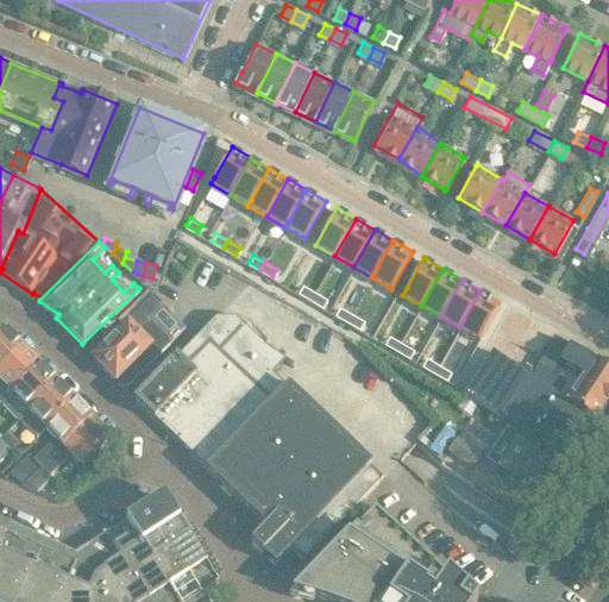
[(302,283),(297,292),(311,299),(315,290),(302,283)]
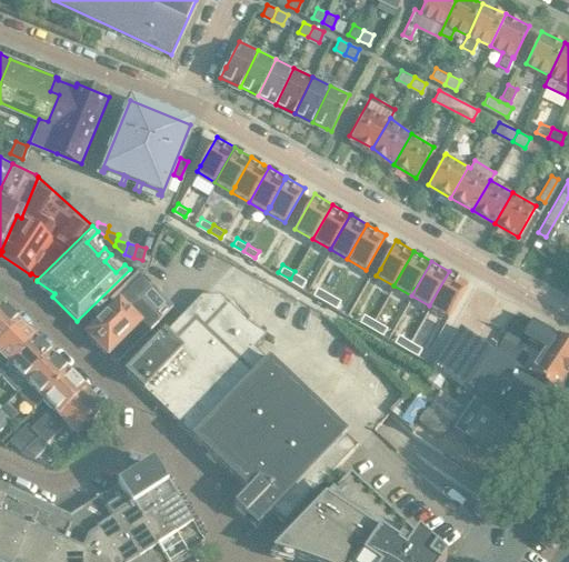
[(129,276),(109,295),(115,301),(117,298),(142,272),(138,268),(129,276)]
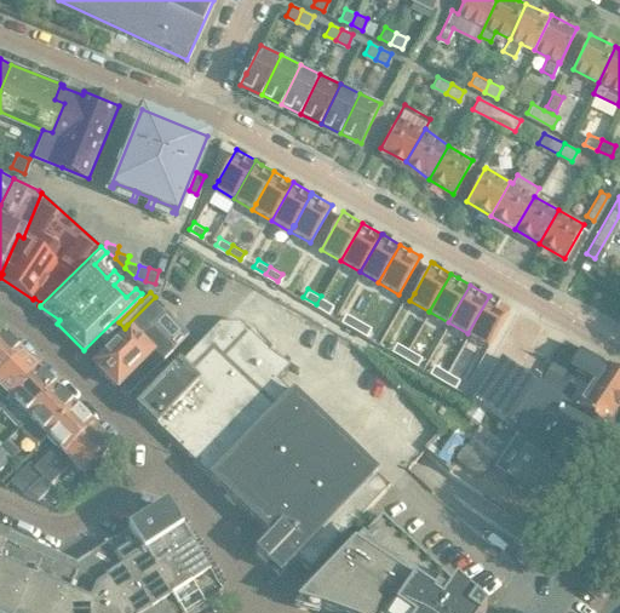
[(321,296),(316,304),(328,311),(333,303),(321,296)]
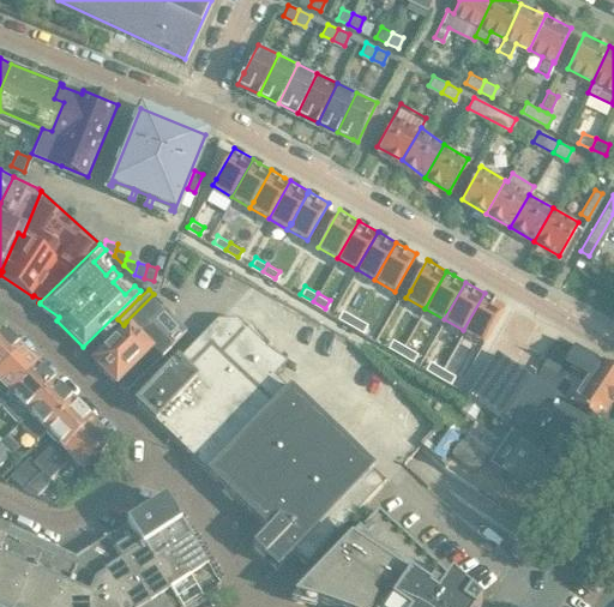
[(485,293),(463,330),(482,342),(486,336),(504,305),(485,293)]
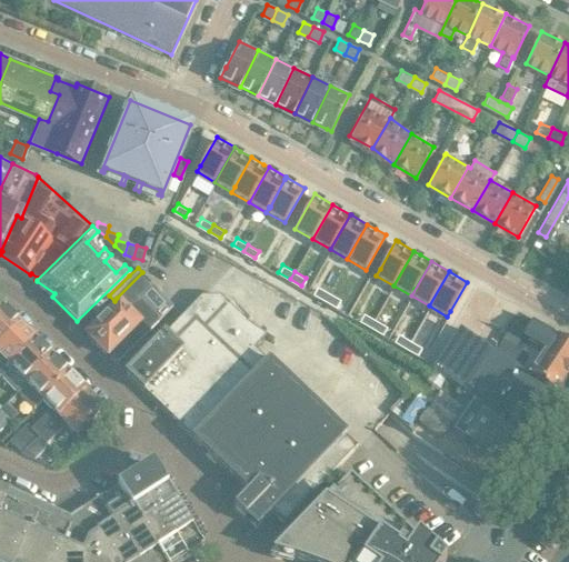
[(119,300),(87,331),(107,352),(108,351),(116,360),(173,303),(142,272),(117,298),(119,300)]
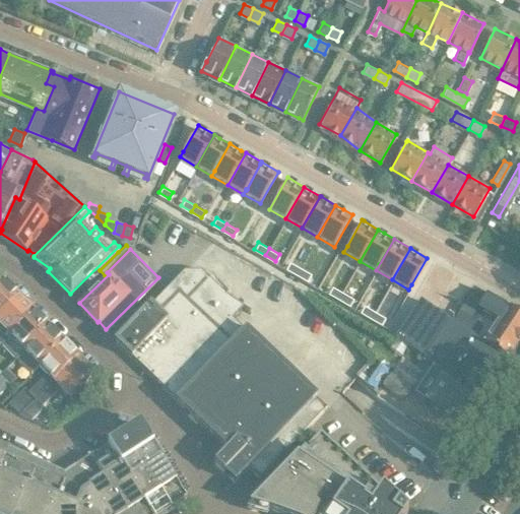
[(289,260),(285,267),(297,273),(301,266),(289,260)]
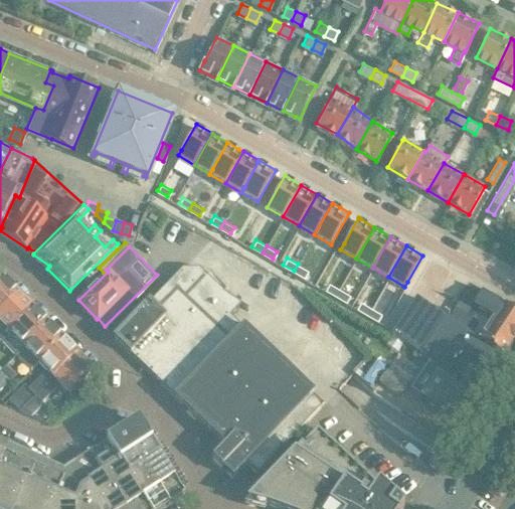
[(298,264),(294,271),(304,277),(308,270),(298,264)]
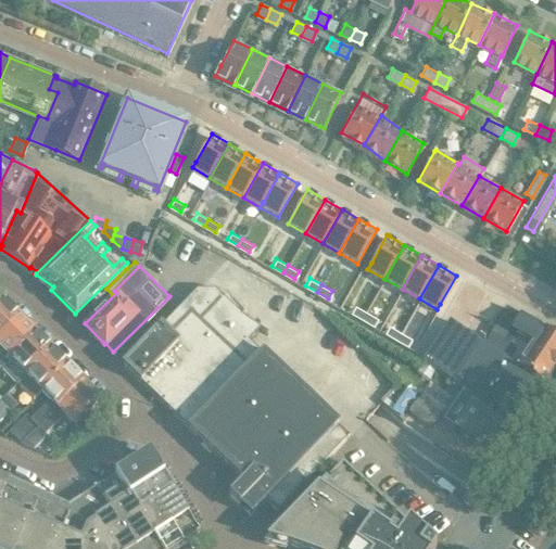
[(215,285),(197,285),(123,362),(243,476),(228,493),(239,502),(240,501),(251,512),(264,497),(276,508),(349,433),(248,336),(260,324),(241,310),(215,285)]
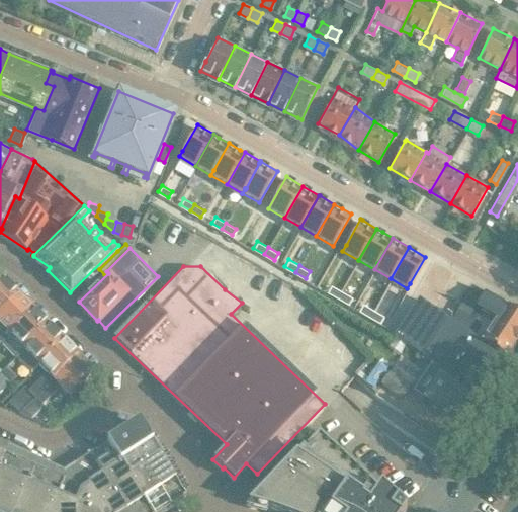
[(0,310),(17,293),(1,278),(0,279),(0,310)]
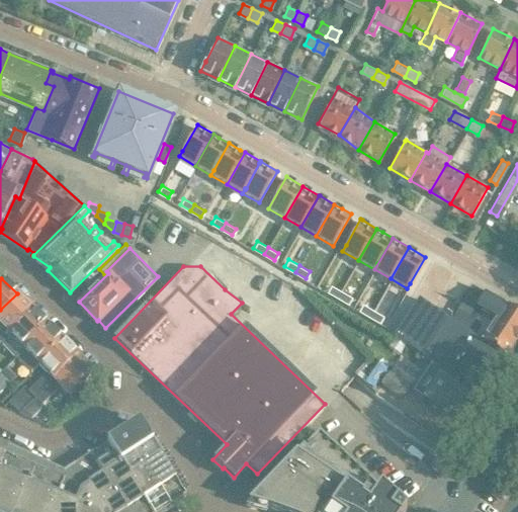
[(470,282),(450,317),(471,331),(479,320),(468,314),(473,306),(490,315),(484,324),(488,326),(481,338),(505,354),(506,354),(517,335),(517,310),(505,302),(470,282)]
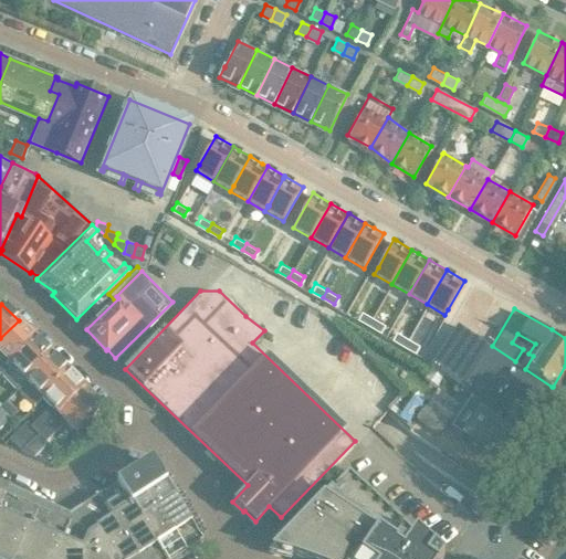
[(362,310),(357,318),(368,325),(373,317),(362,310)]
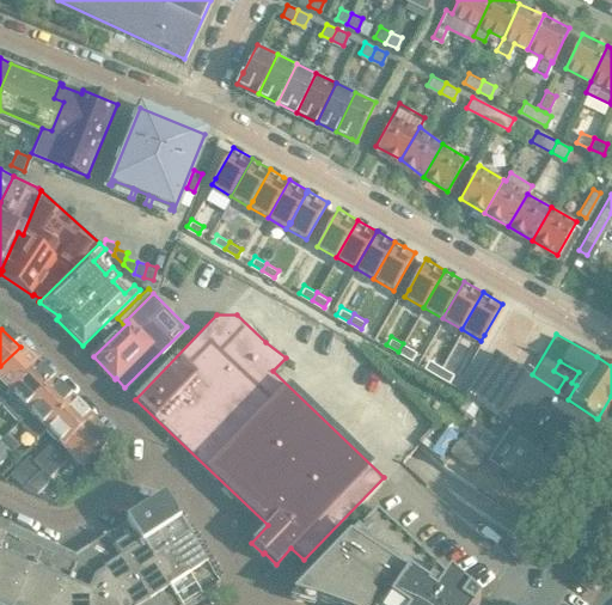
[(403,343),(398,352),(411,359),(416,350),(403,343)]
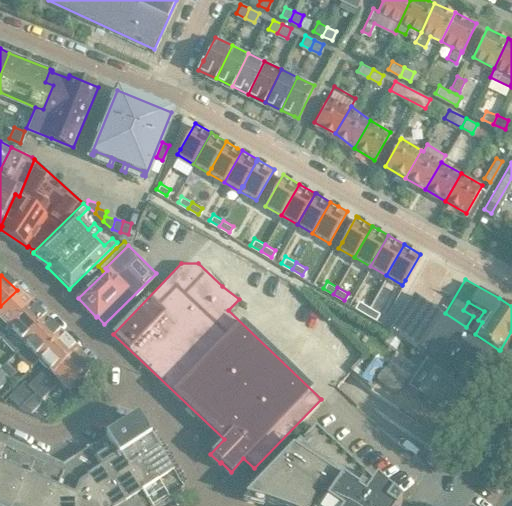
[(31,305),(17,290),(0,306),(0,318),(8,326),(31,305)]
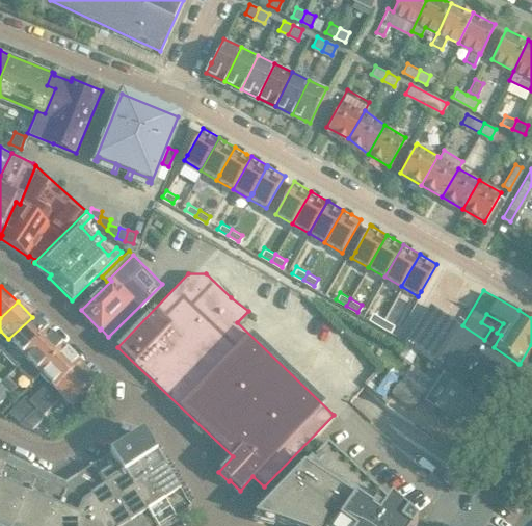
[(429,304),(405,342),(442,367),(494,401),(519,364),(494,347),(484,340),(462,325),(460,324),(429,304)]
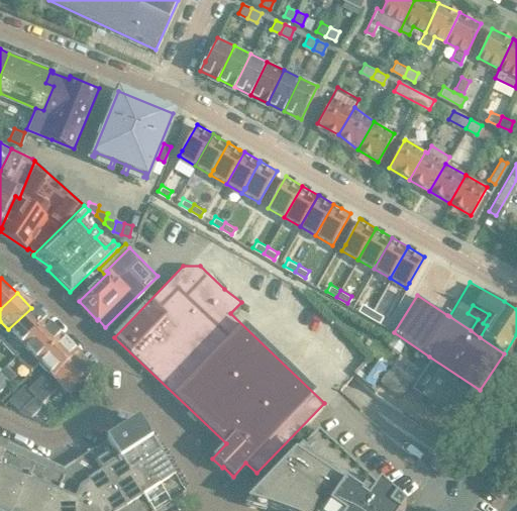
[(362,302),(357,309),(369,315),(373,308),(362,302)]
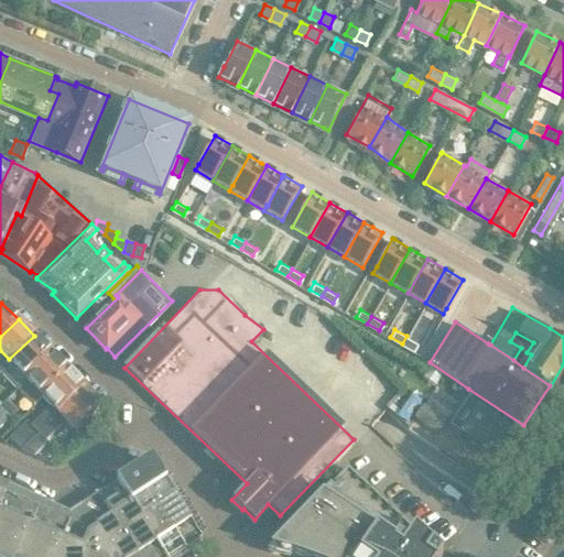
[(2,370),(18,385),(51,352),(34,336),(9,359),(11,361),(2,370)]
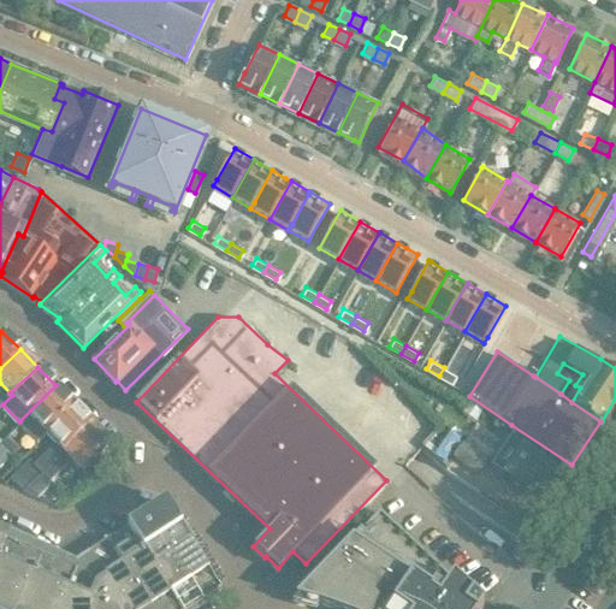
[(444,367),(439,376),(451,383),(456,374),(444,367)]
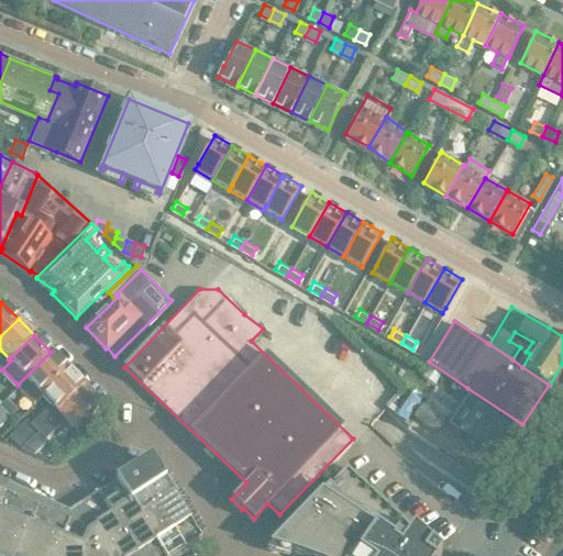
[(67,367),(51,352),(18,385),(33,400),(42,392),(67,367)]
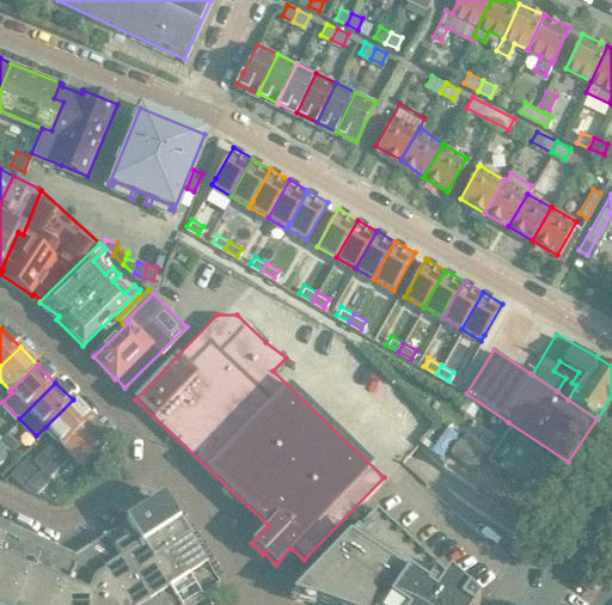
[(23,484),(28,478),(90,417),(73,399),(46,427),(55,437),(32,459),(28,453),(10,471),(23,484)]
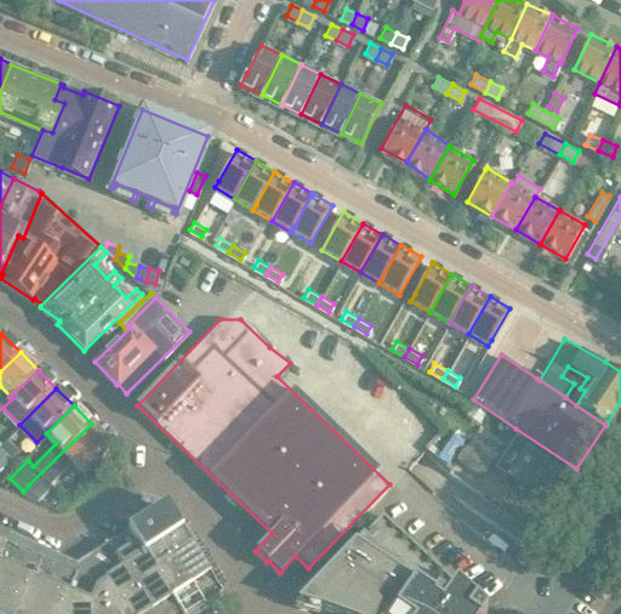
[(110,443),(91,424),(28,485),(36,494),(72,458),(84,470),(110,443)]
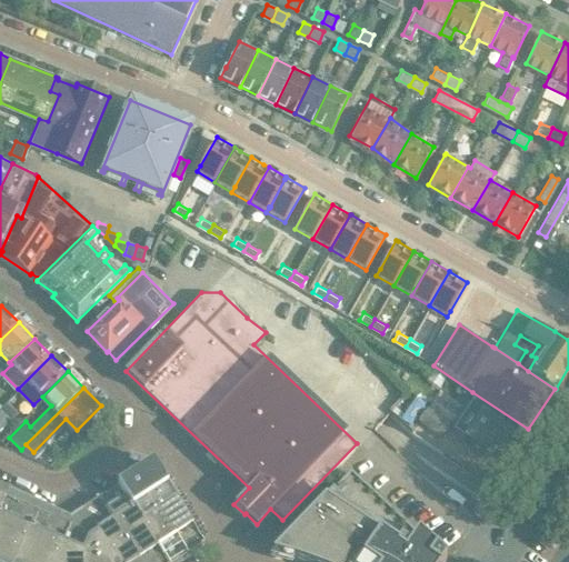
[(0,425),(12,414),(1,404),(0,404),(0,425)]
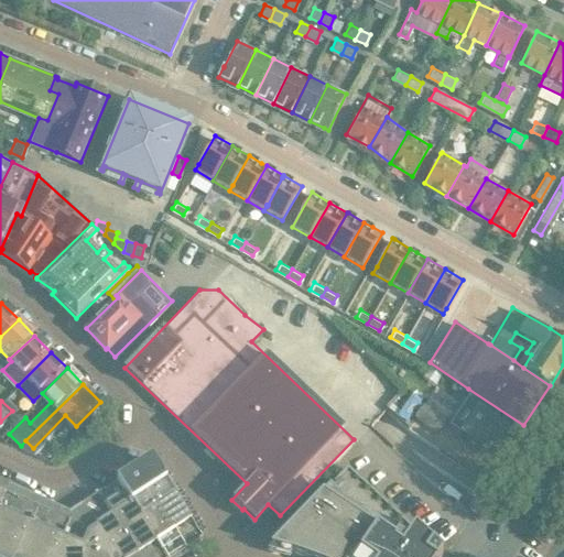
[(436,428),(444,416),(423,402),(414,413),(436,428)]
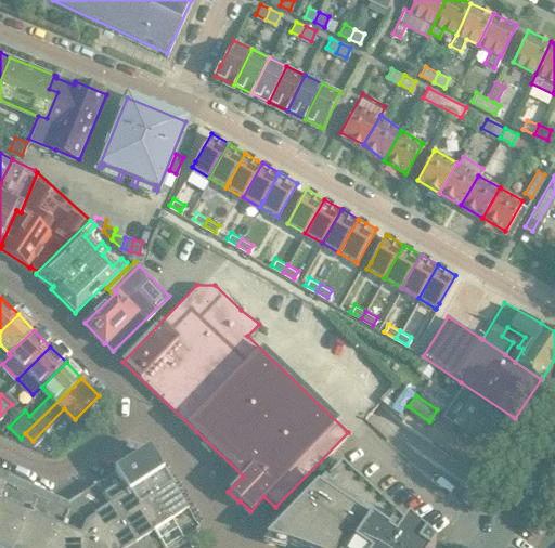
[(494,449),(511,426),(470,399),(465,407),(457,402),(449,414),(457,419),(455,422),(494,449)]
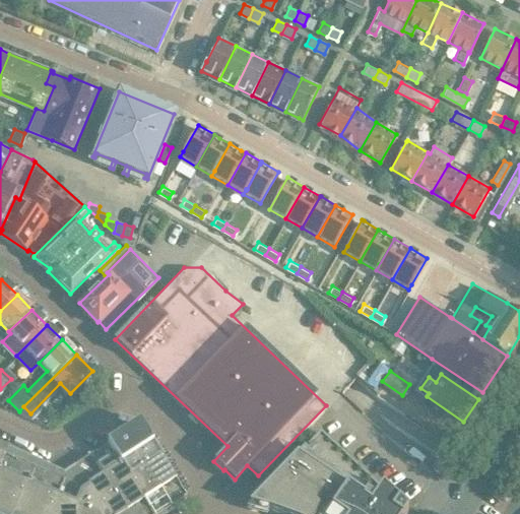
[(139,420),(107,442),(64,470),(0,441),(0,513),(154,513),(187,494),(144,427),(139,420)]
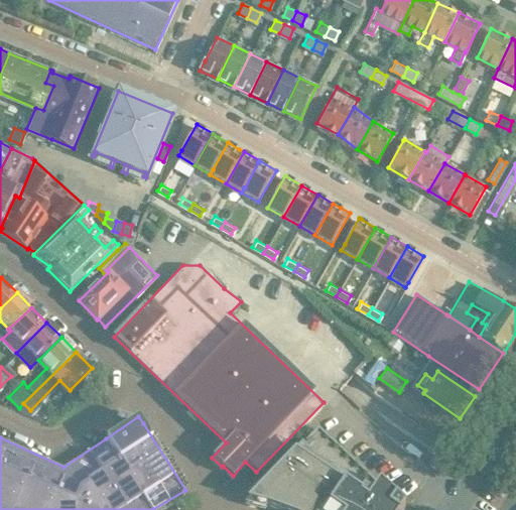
[(265,481),(246,500),(265,505),(278,509),(401,509),(403,508),(394,502),(395,500),(393,499),(317,426),(265,481)]
